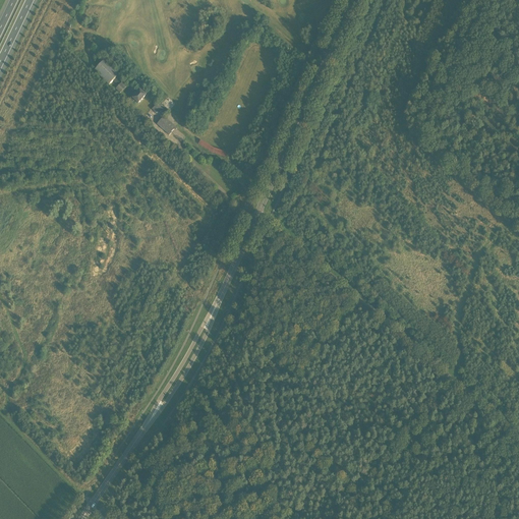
[(118,72),(103,58),(92,69),(107,83),(118,72)]
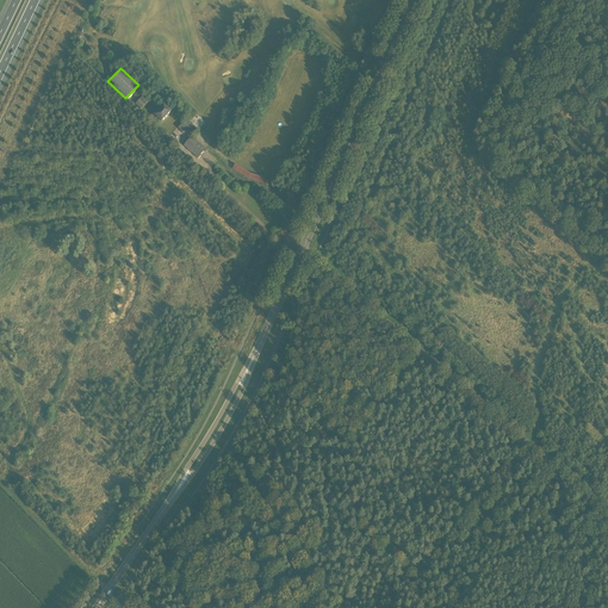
[(137,99),(134,103),(137,105),(144,98),(141,94),(137,99)]
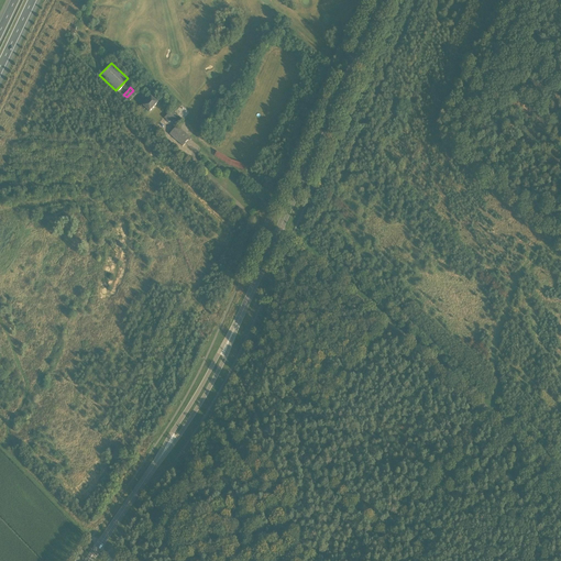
[(156,101),(150,95),(144,100),(142,100),(138,106),(142,109),(143,107),(147,110),(156,101)]
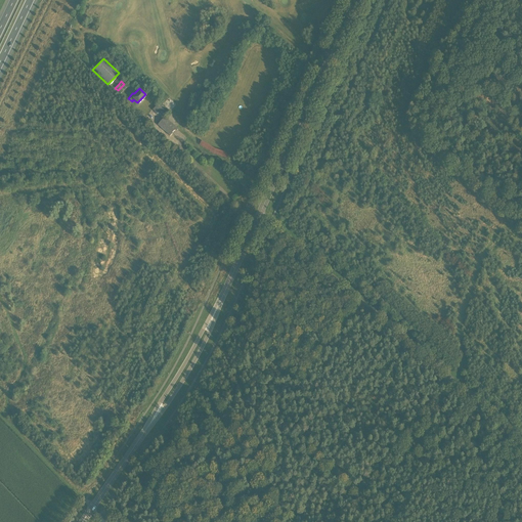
[(168,110),(158,100),(150,109),(155,112),(156,111),(162,117),(168,110)]
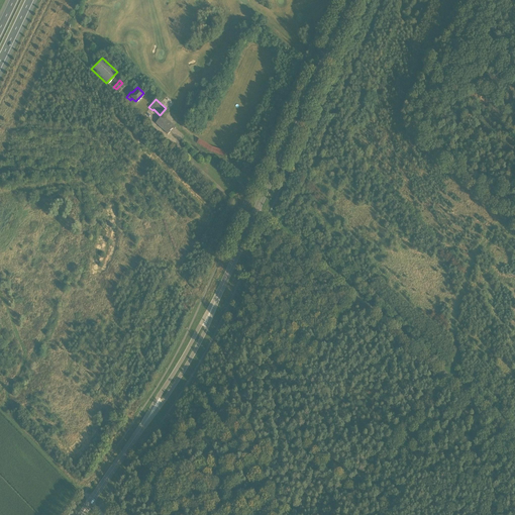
[(173,125),(161,114),(153,121),(166,132),(173,125)]
